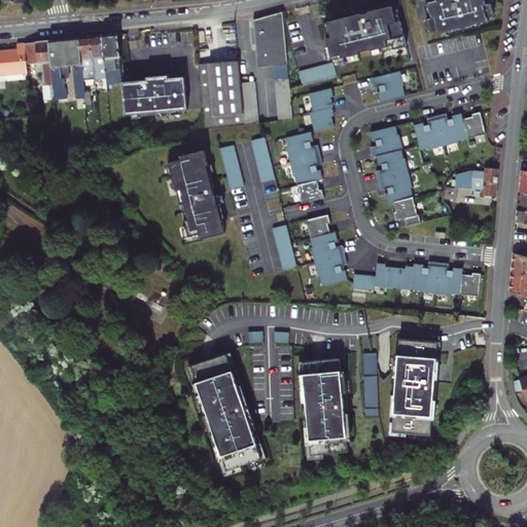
[(435,0),(436,3),(428,5),(432,21),(428,22),(431,35),(438,33),(438,36),(488,24),(487,21),(494,19),(491,5),(487,7),(484,0),(435,0)]
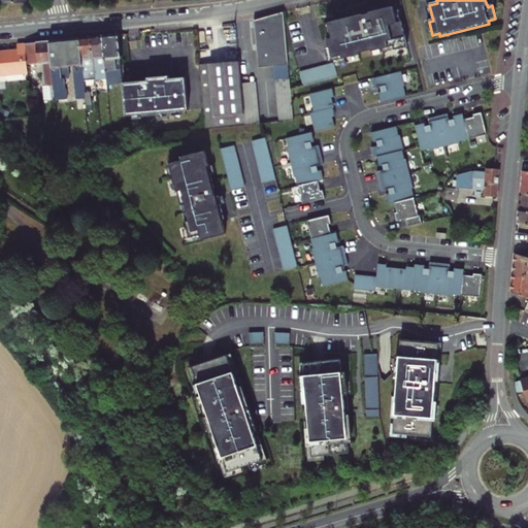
[(400,6),(329,20),(333,37),(329,38),(332,58),(407,43),(400,6)]
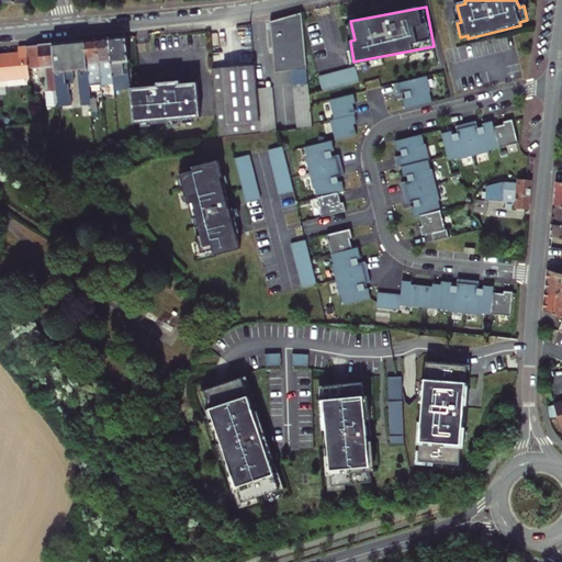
[(305,69),(300,14),(268,23),(272,72),(305,69)]
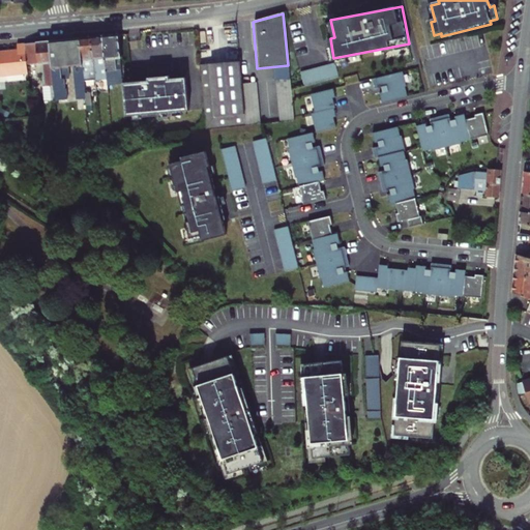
[(119,35),(102,36),(107,79),(108,85),(117,84),(115,57),(121,56),(119,35)]
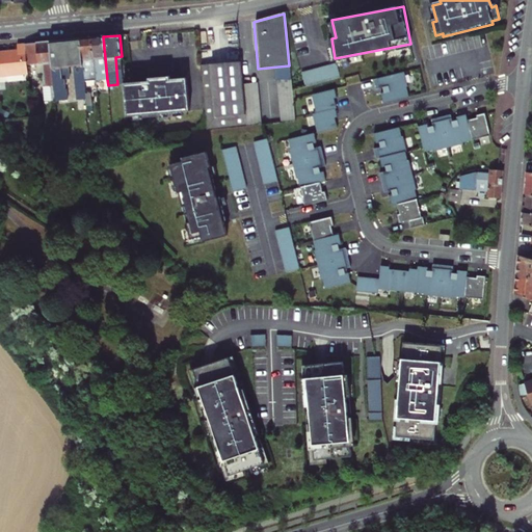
[(107,79),(103,36),(91,37),(96,80),(107,79)]
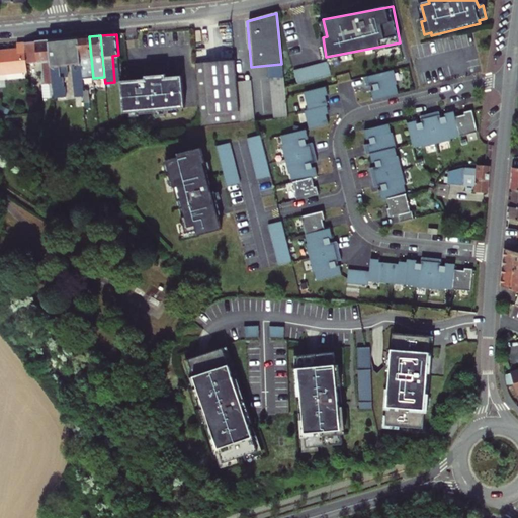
[(93,78),(89,36),(78,38),(82,79),(93,78)]
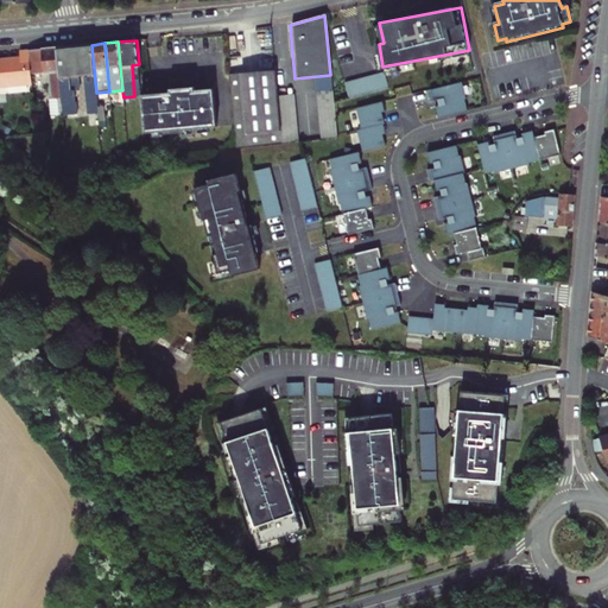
[(96,93),(92,45),(57,48),(62,103),(75,103),(74,90),(78,89),(78,84),(77,76),(84,75),(84,83),(88,108),(97,107),(96,93)]
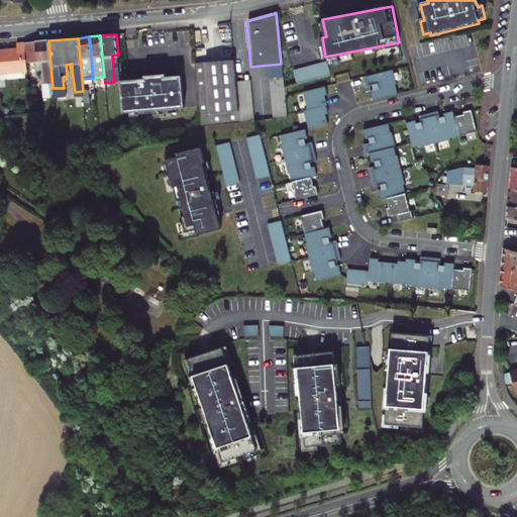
[(43,98),(54,98),(53,88),(48,40),(24,42),(26,63),(37,63),(37,67),(38,73),(40,73),(43,98)]
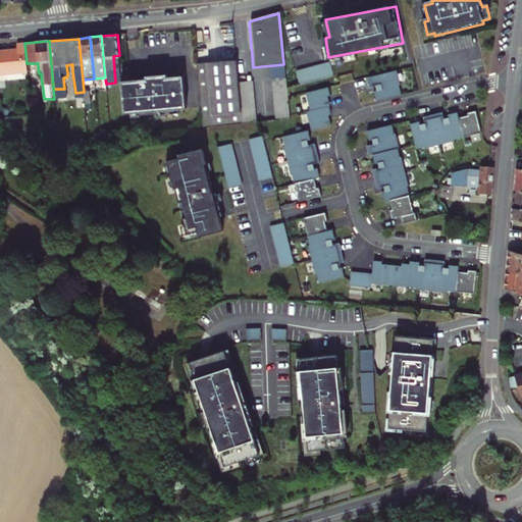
[(17,50),(0,51),(0,73),(27,71),(23,44),(16,44),(17,50)]
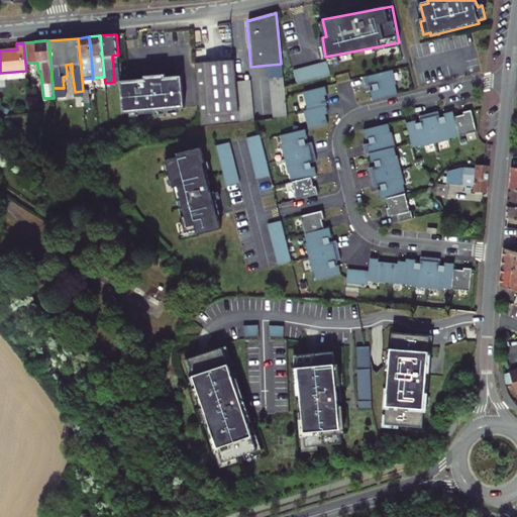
[(250,80),(236,81),(234,60),(195,63),(198,99),(200,126),(253,120),(250,80)]
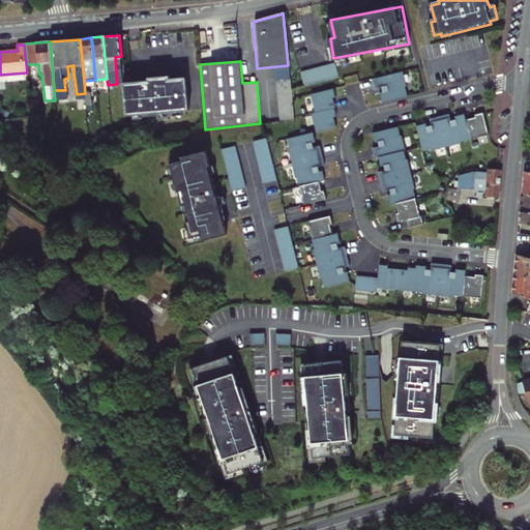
[(336,61),(302,70),(305,84),(340,75),(336,61)]
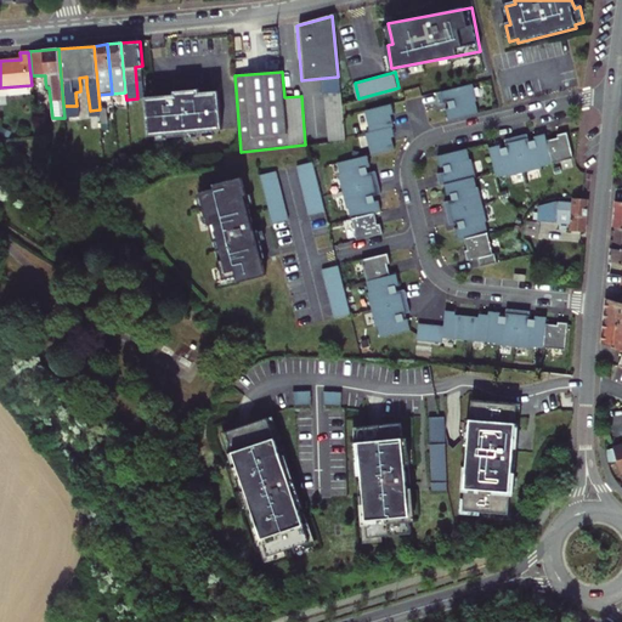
[(473,84),(437,92),(440,105),(448,103),(450,108),(446,109),(448,122),(479,113),(475,102),(478,102),(473,84)]
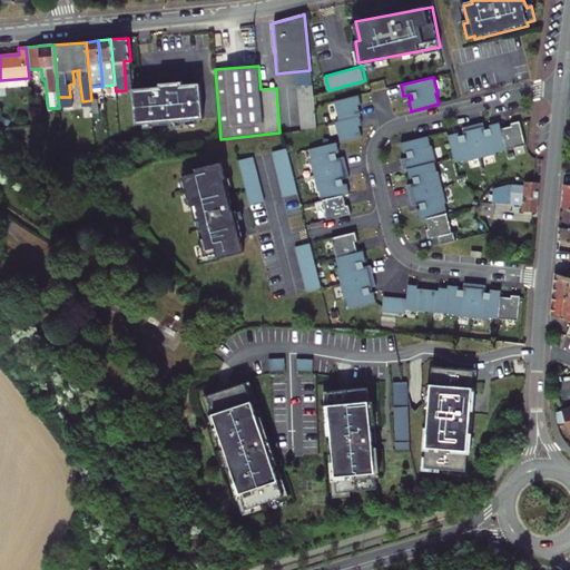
[(203,119),(199,82),(182,85),(182,81),(158,84),(158,87),(131,89),(135,125),(141,125),(153,124),(153,126),(185,123),(185,120),(195,119),(203,119)]
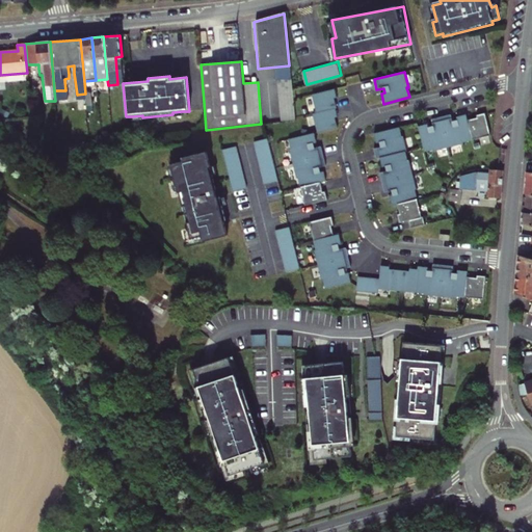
[(294,120),(291,86),(290,79),(275,81),(280,122),(294,120)]
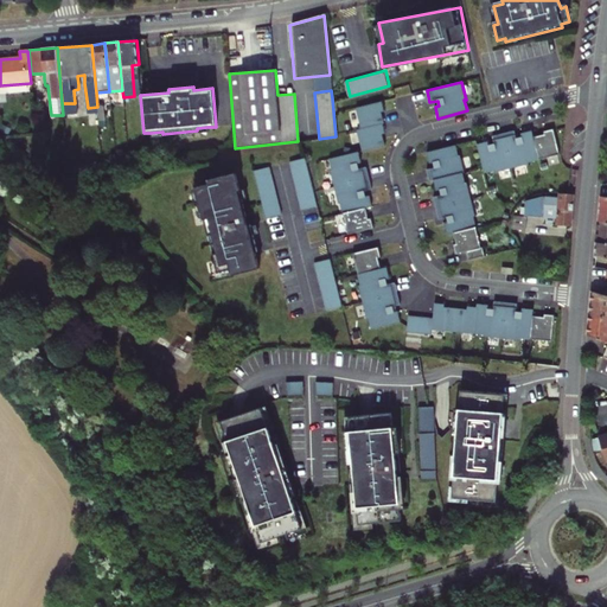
[(384,112),(382,101),(357,108),(362,131),(357,131),(363,152),(385,147),(382,135),(385,134),(383,125),(384,125),(382,113),(384,112)]
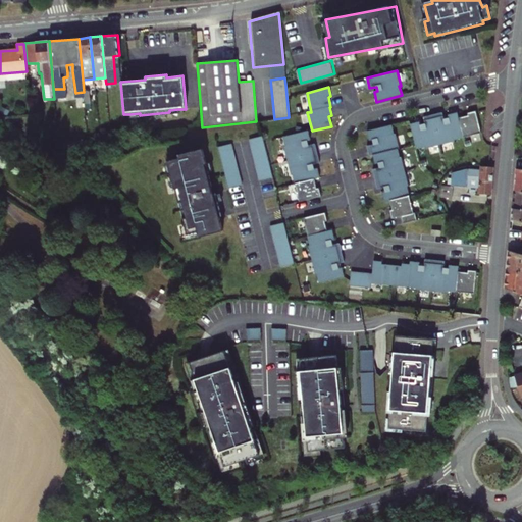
[(419,122),(410,124),(416,151),(455,142),(454,141),(481,134),(475,111),(467,113),(467,116),(458,118),(457,113),(448,115),(448,118),(444,119),(441,113),(422,117),(424,124),(420,125),(419,122)]
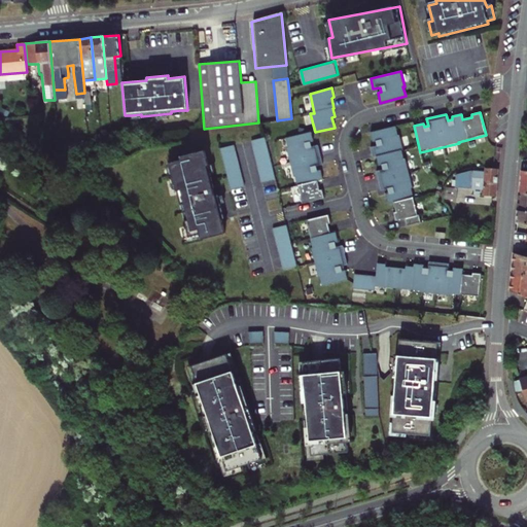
[(377,146),(370,148),(372,159),(376,157),(378,167),(381,166),(382,171),(375,172),(380,191),(386,190),(387,195),(384,196),(386,205),(392,204),(394,213),(391,214),(393,222),(402,220),(405,227),(419,224),(411,188),(412,188),(405,160),(403,161),(401,151),(402,151),(398,136),(397,136),(395,127),(370,133),(373,143),(376,142),(377,146)]
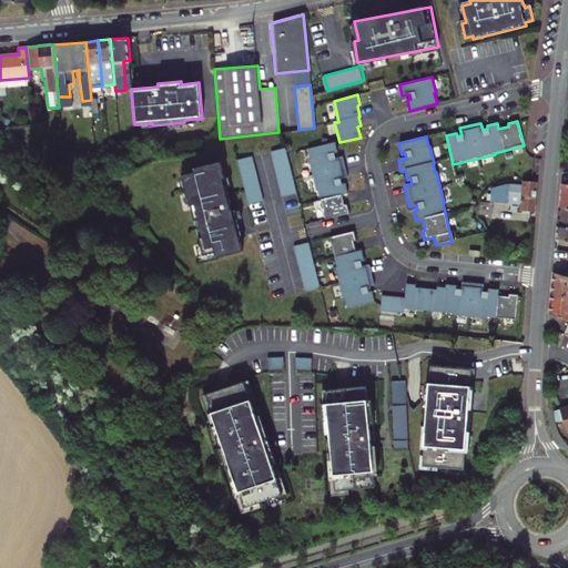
[(335,143),(308,149),(311,159),(310,160),(317,192),(318,191),(326,221),(350,215),(347,205),(345,206),(343,196),(348,194),(346,184),(343,185),(342,180),(348,179),(343,158),(336,159),(335,154),(338,153),(335,143)]
